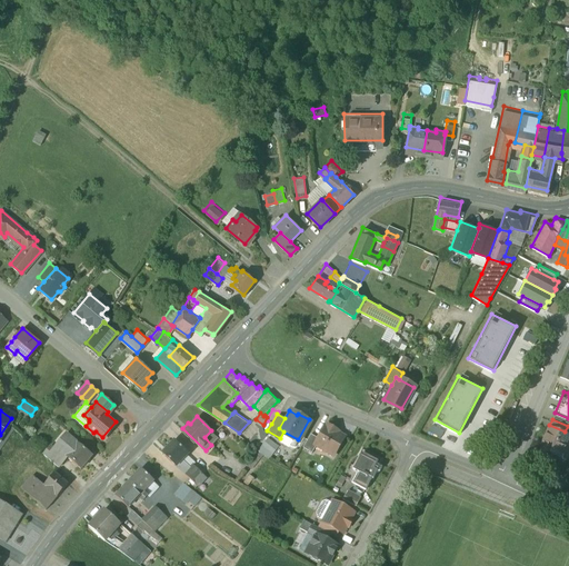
[(337,429),(328,424),(326,426),(325,426),(318,437),(316,442),(317,443),(333,453),(342,436),(336,432),(337,429)]
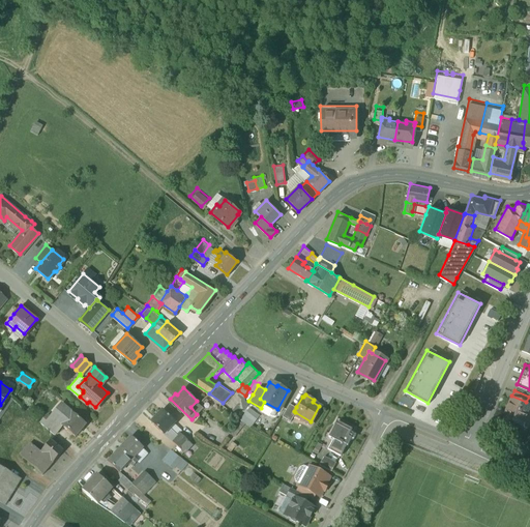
[(526,402),(511,396),(503,416),(520,422),(521,420),(525,418),(527,414),(525,410),(528,405),(526,402)]
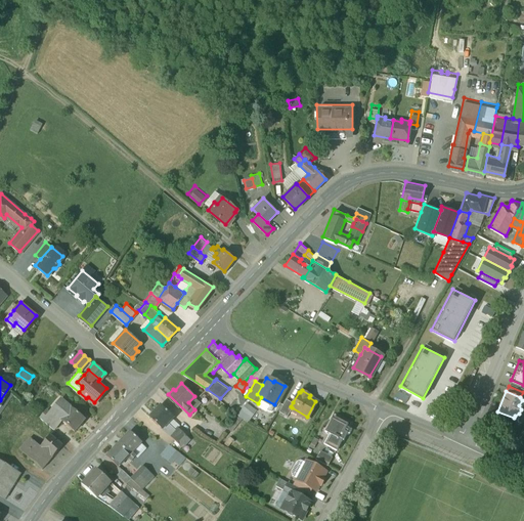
[(72,406),(63,399),(60,398),(49,410),(50,411),(52,414),(60,421),(62,419),(75,429),(85,418),(72,406)]
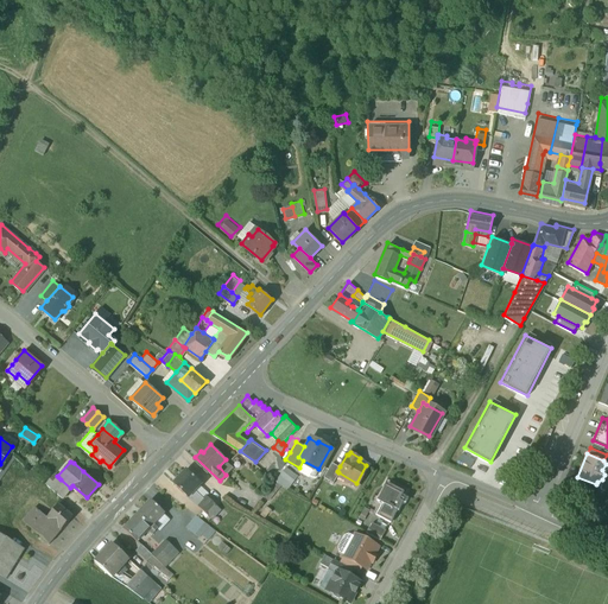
[(331,462),(323,476),(333,481),(339,472),(337,471),(340,466),(331,462)]
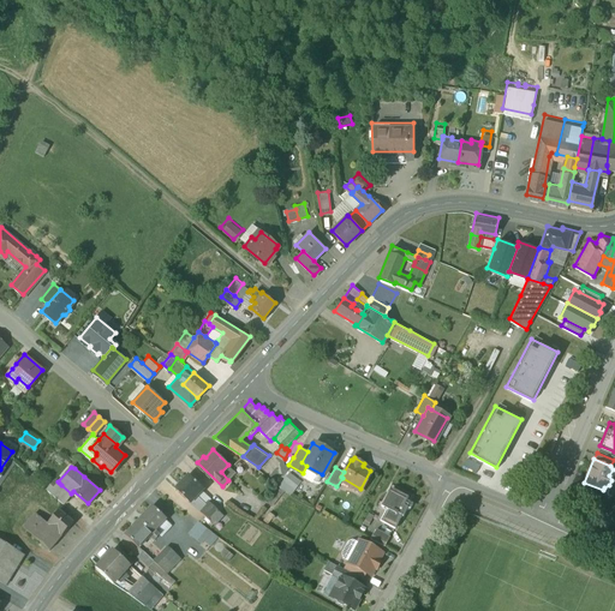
[(302,477),(288,468),(279,481),(292,490),(302,477)]
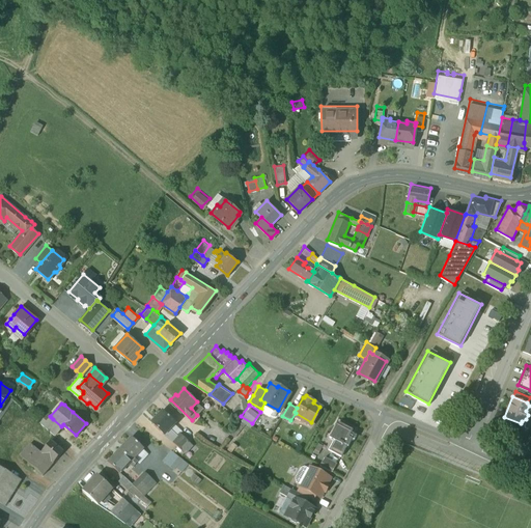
[(175,421),(162,409),(151,421),(172,441),(178,435),(177,434),(170,427),(175,421)]
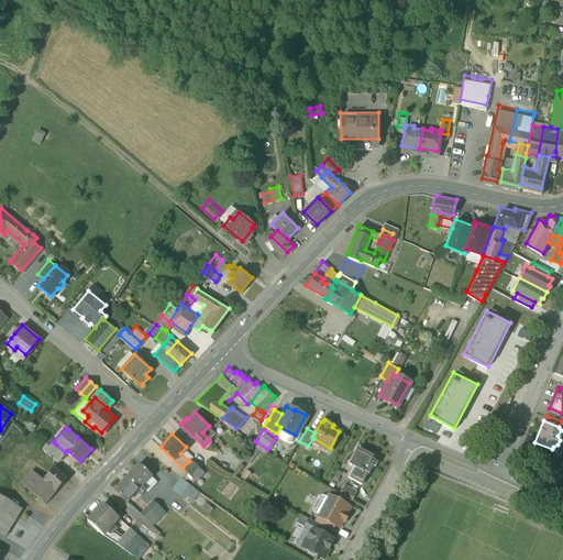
[(50,439),(42,447),(47,451),(54,442),(53,441),(50,439)]
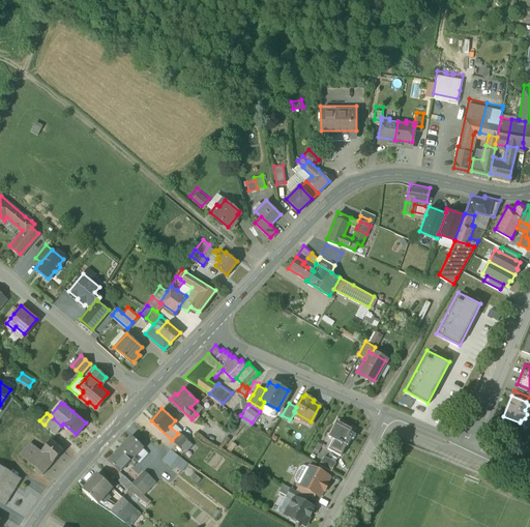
[(61,426),(53,418),(51,416),(45,425),(54,433),(61,426)]
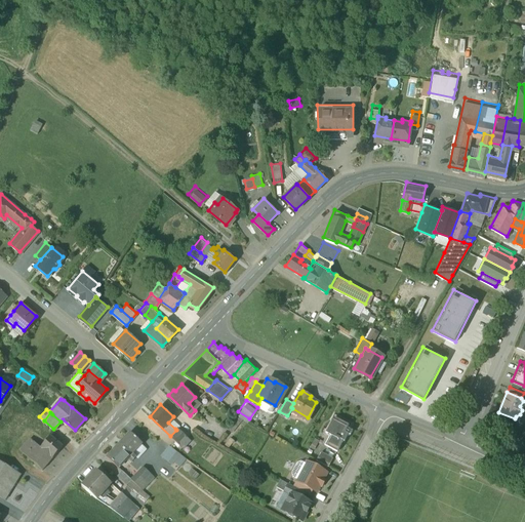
[(348,424),(333,415),(325,431),(329,434),(324,443),(337,450),(342,439),(344,440),(348,433),(350,433),(352,429),(347,426),(348,424)]
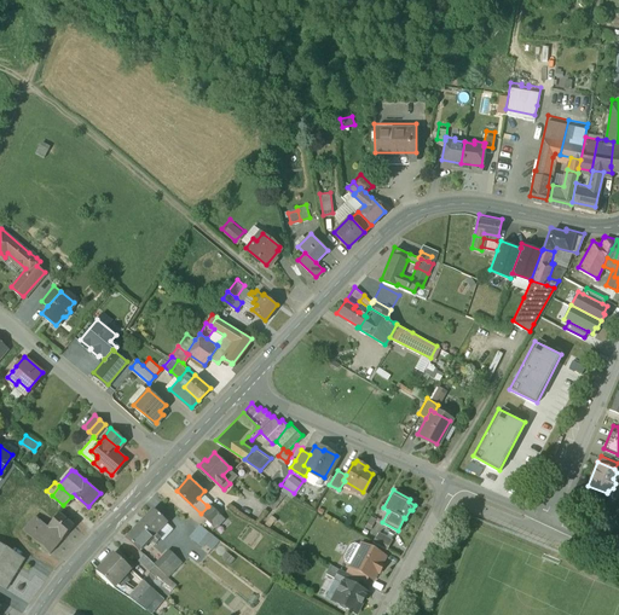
[(209,503),(207,505),(208,506),(201,514),(207,518),(215,509),(209,503)]
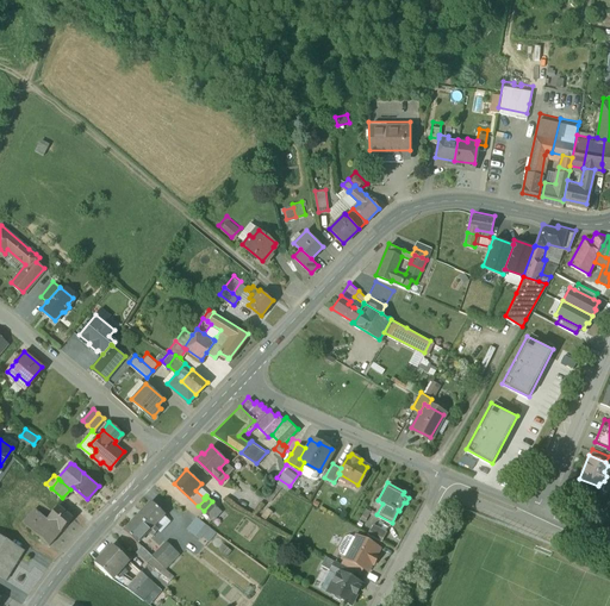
[(163,512),(150,500),(137,514),(155,530),(157,528),(154,524),(163,512)]
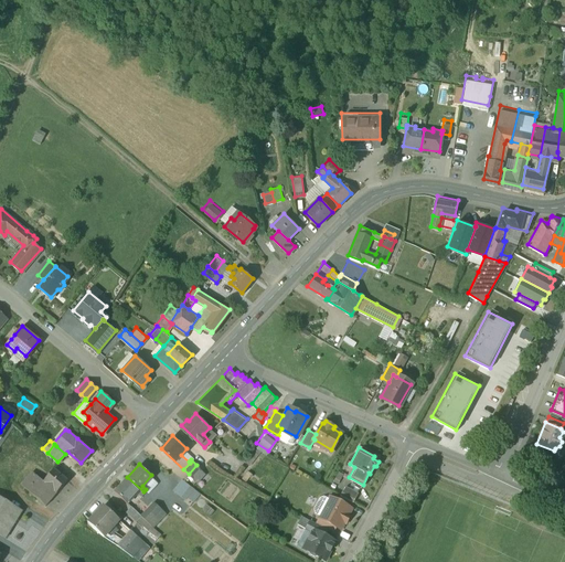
[(196,465),(189,474),(193,478),(193,477),(201,469),(196,465)]
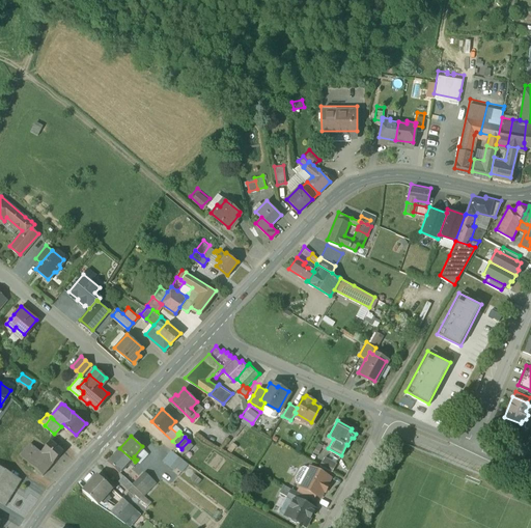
[(52,439),(42,450),(32,463),(44,473),(63,449),(52,439)]
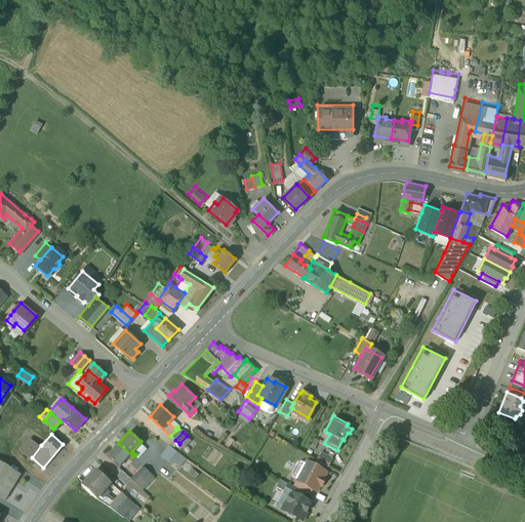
[(41,445),(31,436),(21,447),(32,457),(41,445)]
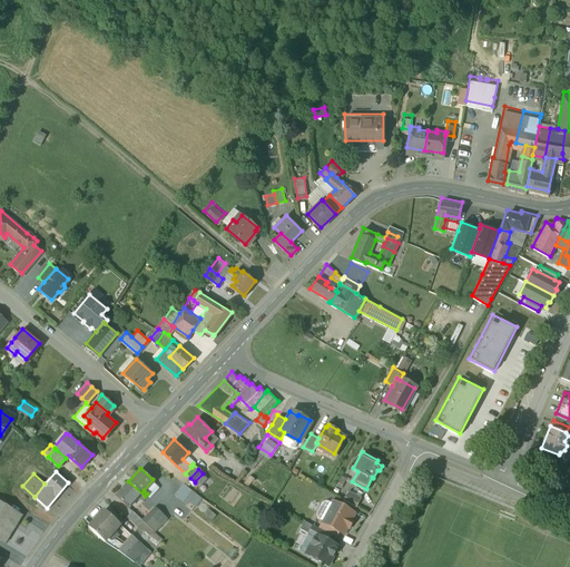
[(203,473),(195,481),(198,485),(206,476),(203,473)]
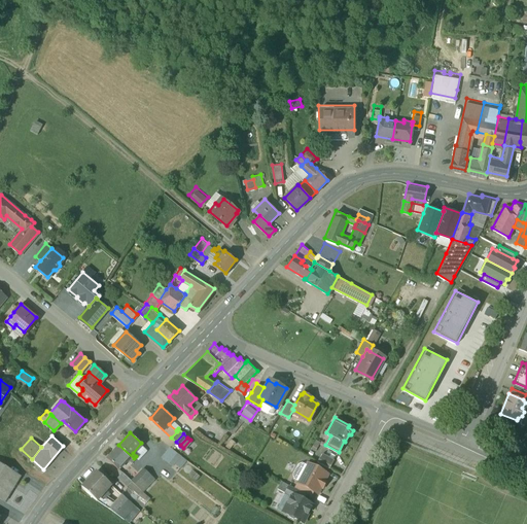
[(134,458),(118,445),(108,457),(119,467),(128,457),(132,461),(134,458)]
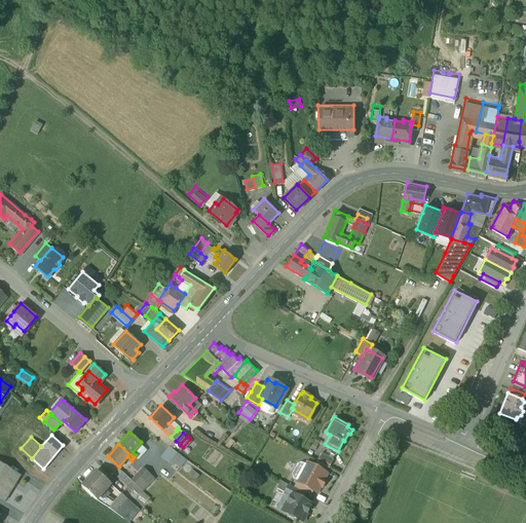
[(177,450),(170,444),(161,455),(168,460),(177,450)]
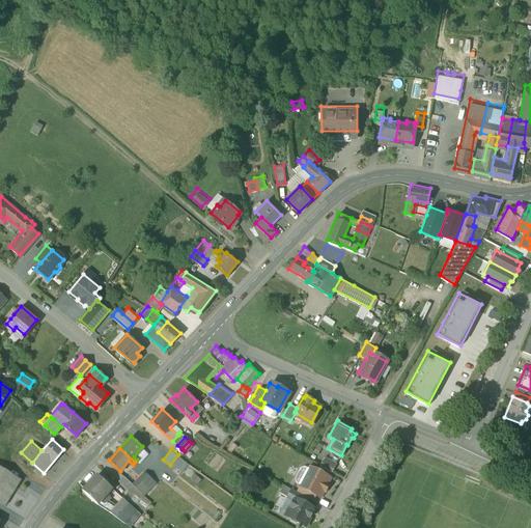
[(178,454),(170,465),(173,467),(182,456),(178,454)]
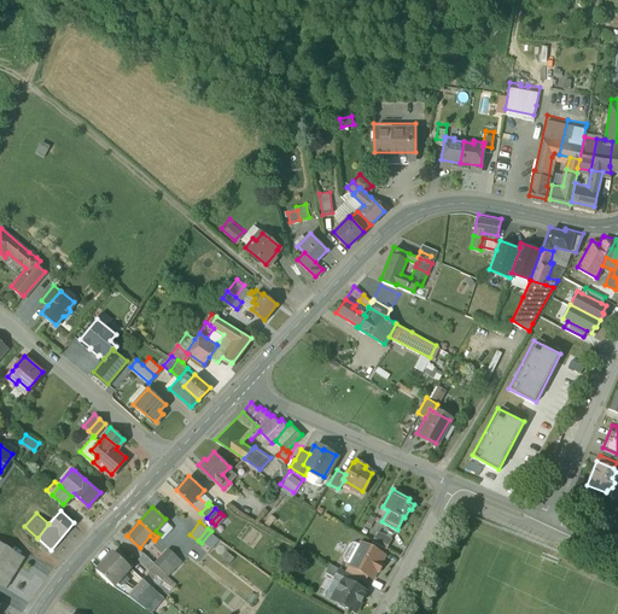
[(378,530),(375,536),(374,534),(372,538),(386,547),(391,537),(378,530)]
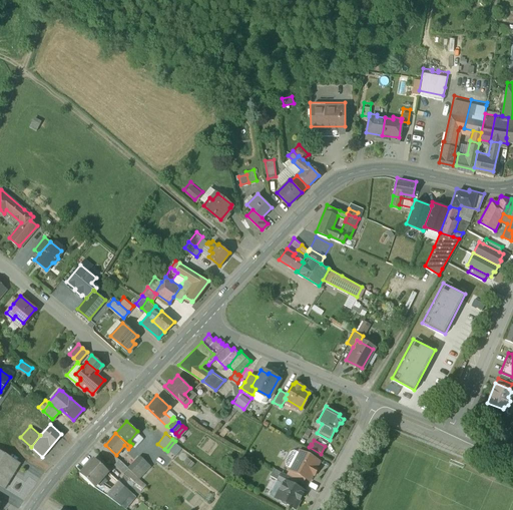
[(16,459),(0,449),(0,482),(5,486),(6,485),(5,484),(11,474),(12,474),(13,473),(9,471),(16,459)]
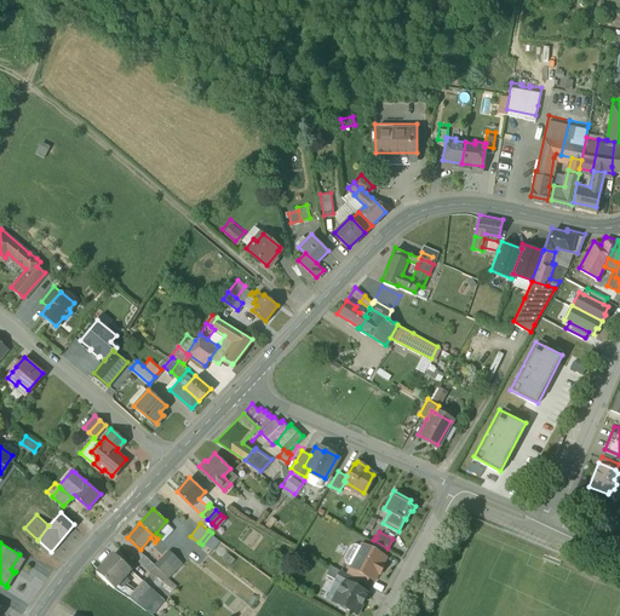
[(385,556),(362,542),(350,565),(369,575),(374,577),(378,571),(383,563),(382,563),(385,556)]
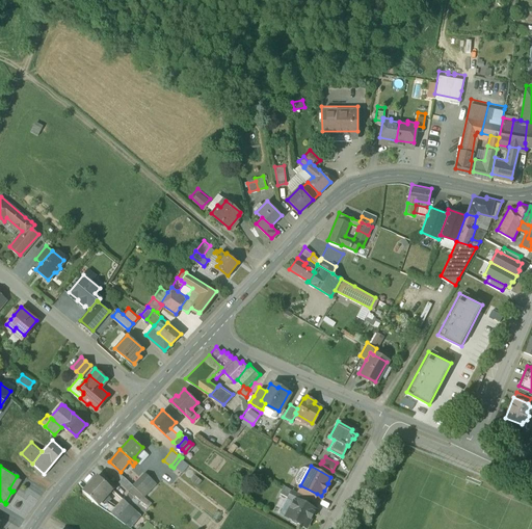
[(152,477),(144,472),(139,478),(145,484),(152,477)]
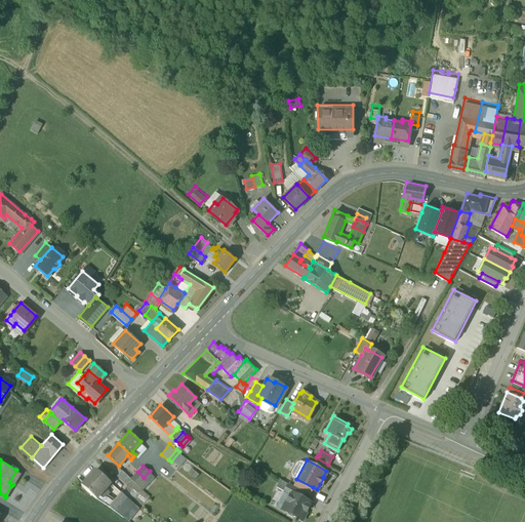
[(111,481),(95,467),(81,483),(96,496),(105,502),(110,496),(106,493),(101,492),(111,481)]
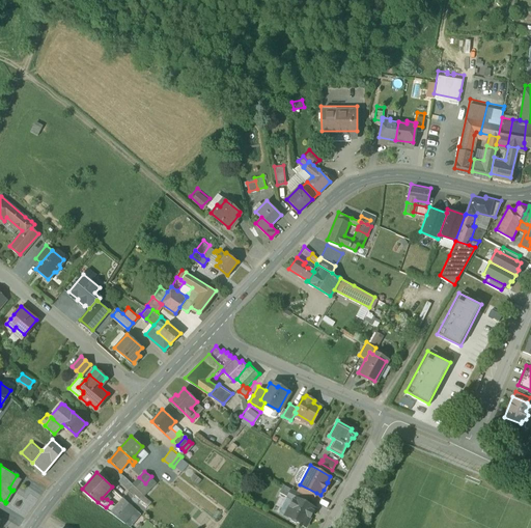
[(133,483),(123,475),(118,479),(128,489),(133,483)]
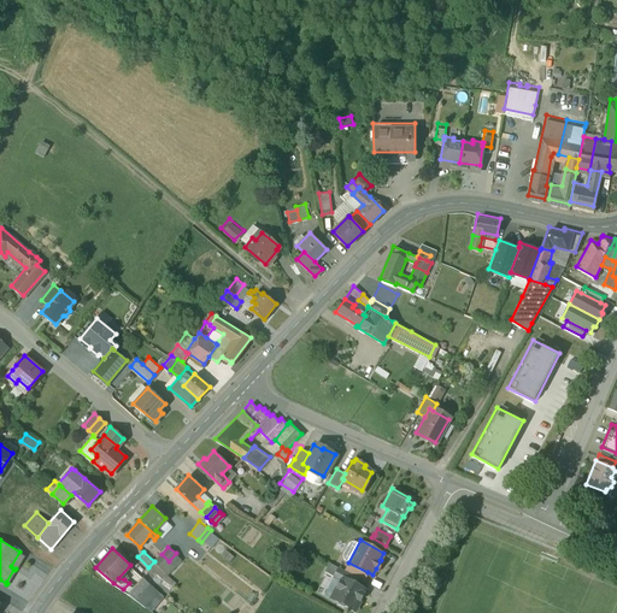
[(169,561),(168,561),(172,566),(181,558),(176,553),(169,561)]
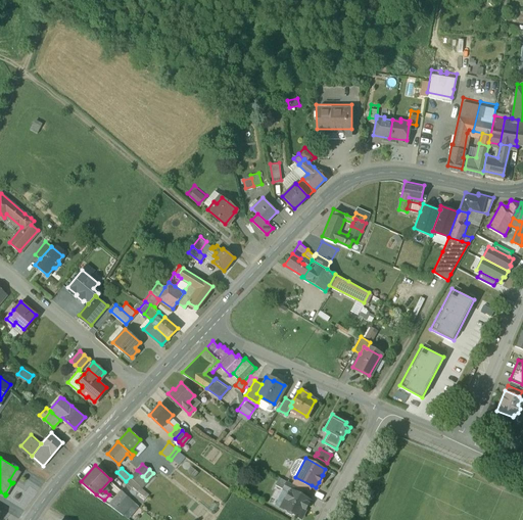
[(137,470),(131,476),(137,482),(142,476),(143,476),(137,470)]
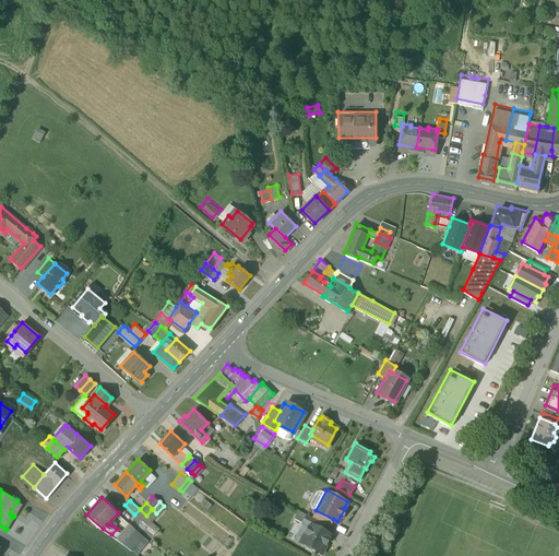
[(152,509),(146,516),(150,519),(151,519),(156,513),(152,509)]
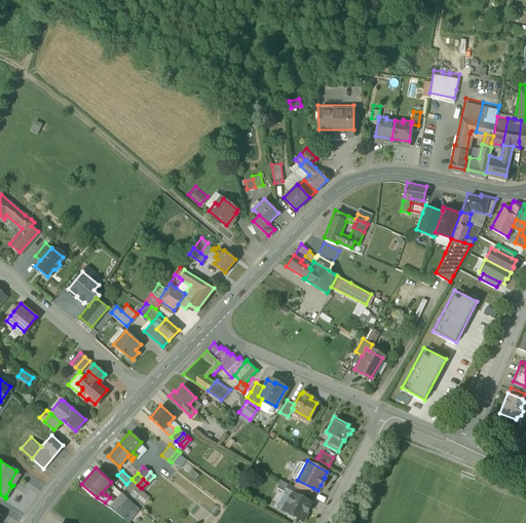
[(313,488),(297,480),(294,485),(304,491),(310,494),(313,488)]
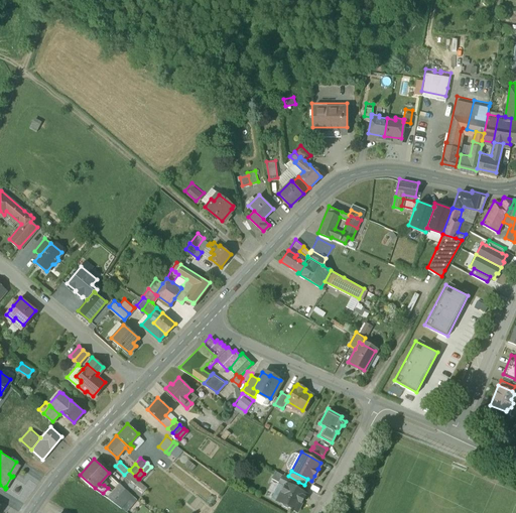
[(288,476),(283,473),(278,482),(279,482),(285,485),(286,483),(295,488),(298,482),(288,476)]
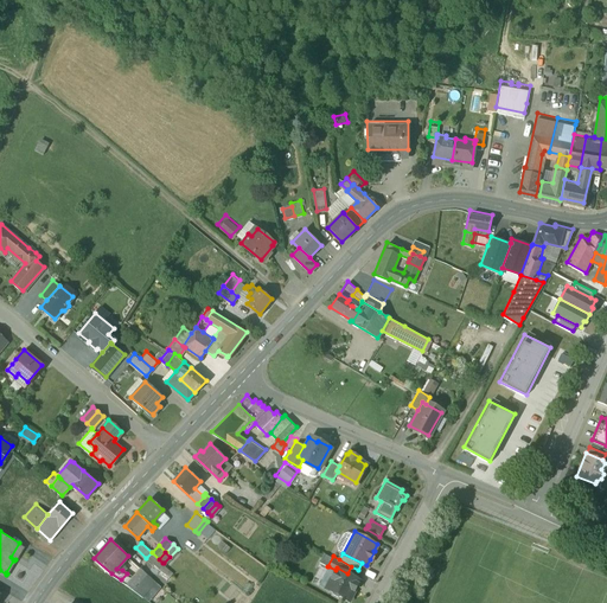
[(140,566),(131,577),(127,573),(121,579),(133,588),(147,572),(140,566)]
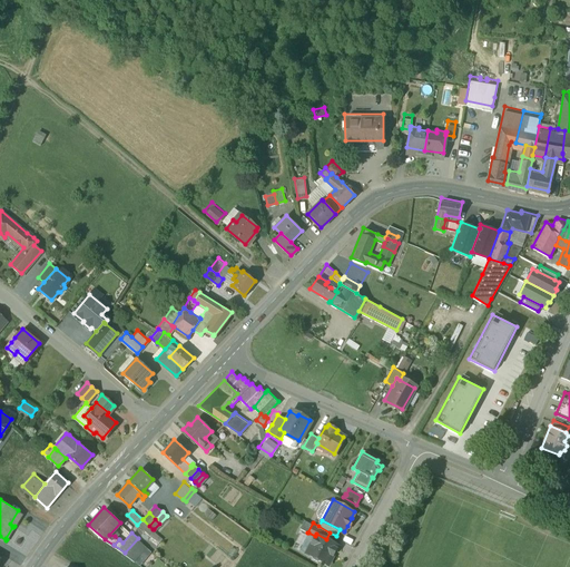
[(308,533),(300,547),(307,551),(315,536),(308,533)]
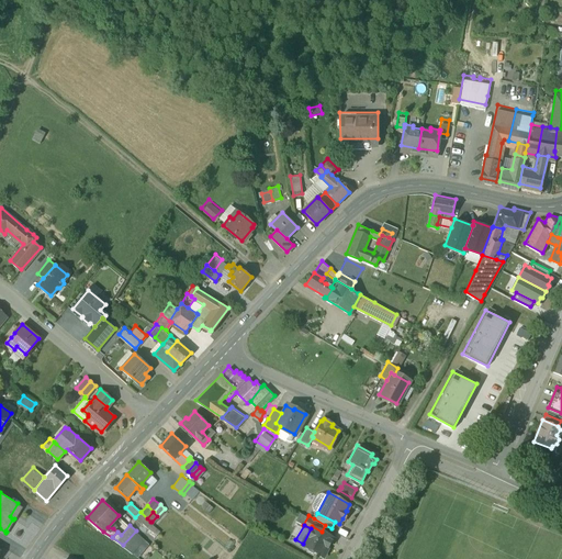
[(322,532),(312,526),(311,528),(303,544),(302,544),(306,546),(307,549),(313,551),(315,550),(323,555),(333,537),(322,532)]
